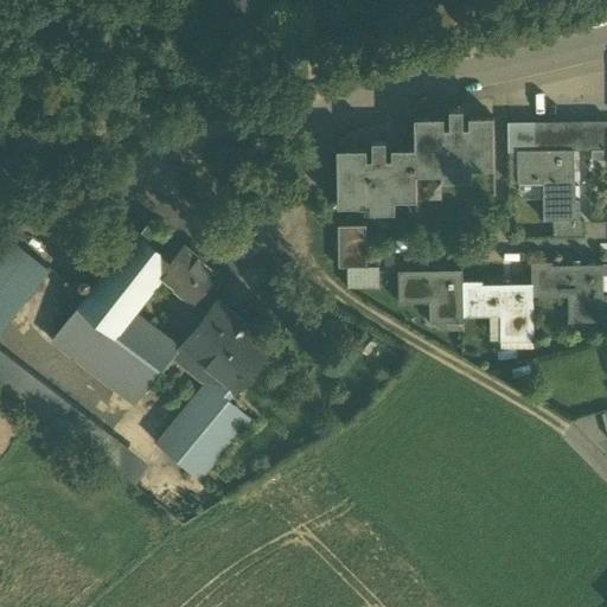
[(468,117),(470,127),(462,127),(462,110),(449,112),(451,127),(443,127),(443,174),(472,174),(472,170),(493,168),(493,117),(468,117)]
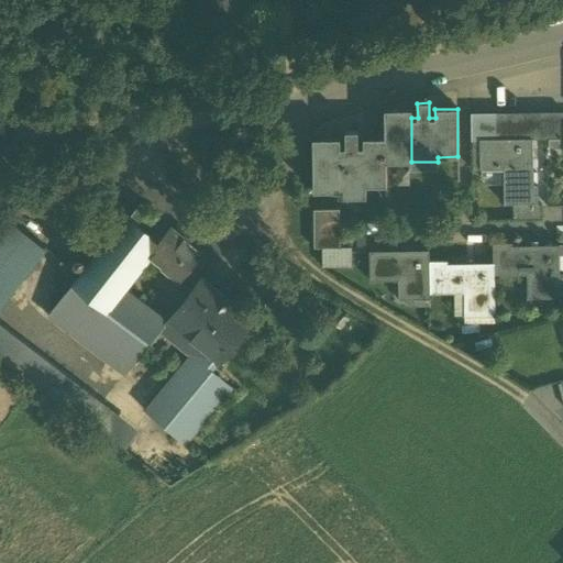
[(384,110),(383,138),(363,139),(363,147),(357,147),(356,132),(345,132),(345,147),(340,147),(340,139),(312,139),(312,185),(337,185),(338,191),(365,191),(365,179),(386,179),(386,163),(411,162),(411,118),(410,109),(384,110)]
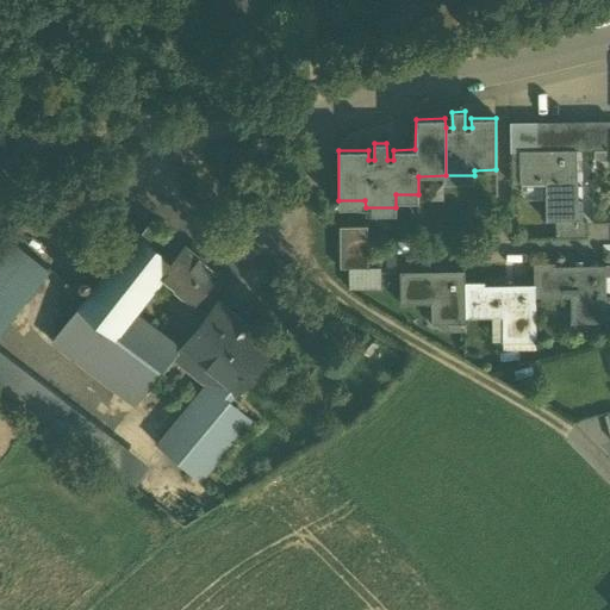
[(609,122),(598,123),(598,151),(609,150),(609,122)]
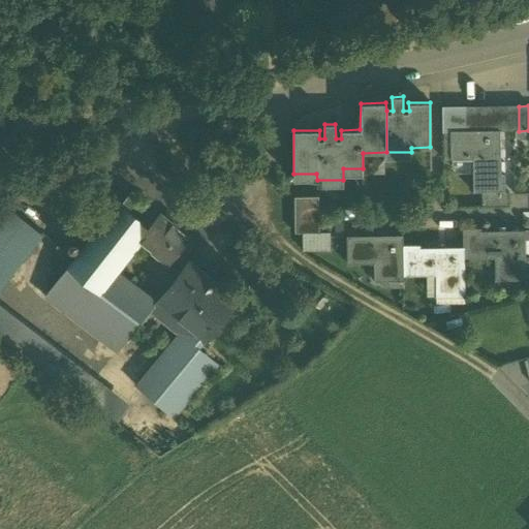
[(455,131),(455,106),(442,107),(442,132),(450,131),(455,131)]
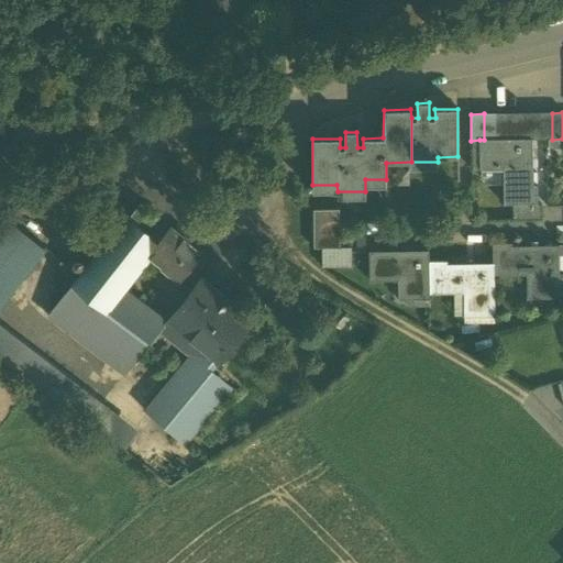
[(495,140),(495,113),(484,113),(484,140),(495,140)]
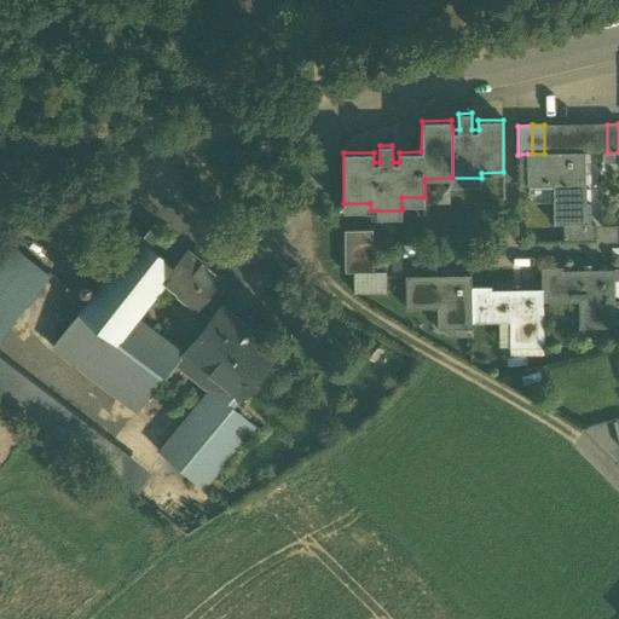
[(557,154),(556,125),(544,125),(544,154),(557,154)]
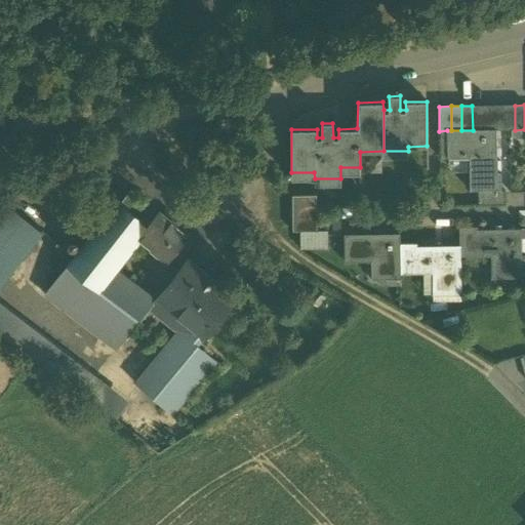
[(483,130),(483,106),(472,106),(473,130),(483,130)]
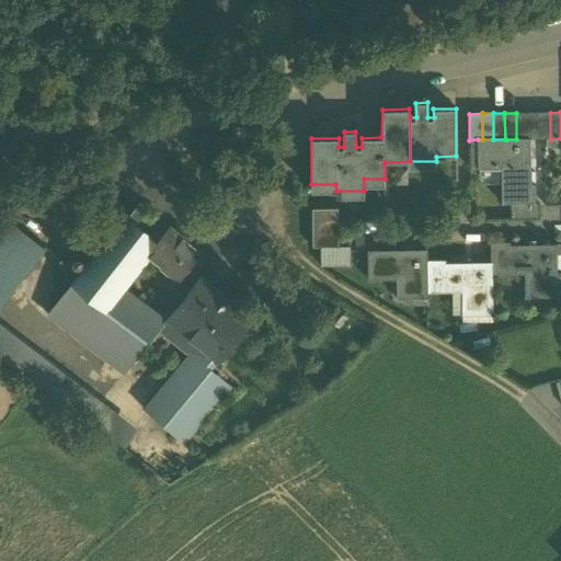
[(528,139),(527,113),(516,113),(516,139),(528,139)]
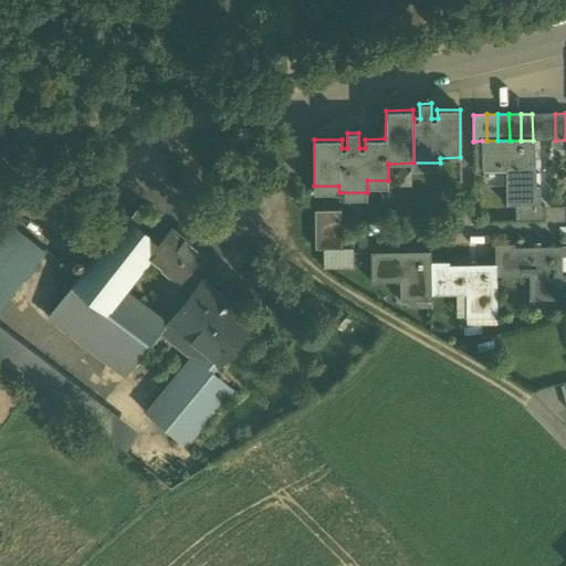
[(544,140),(543,114),(532,114),(533,140),(535,140),(544,140)]
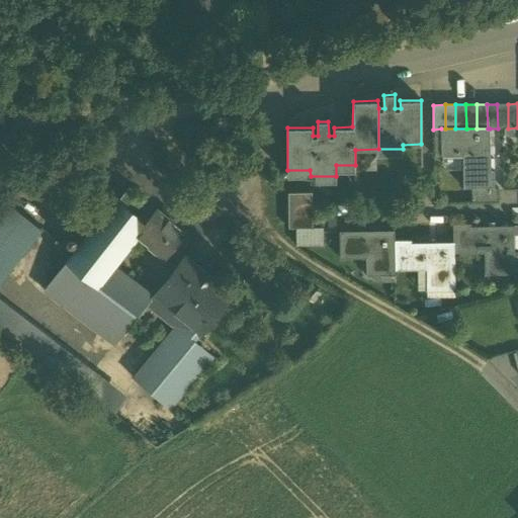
[(508,128),(508,104),(497,104),(498,128),(508,128)]
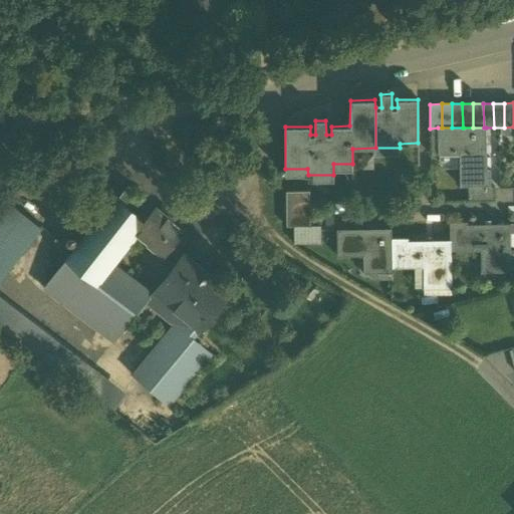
[(488,170),(486,127),(484,127),(473,127),(463,127),(452,127),(442,127),(438,127),(439,148),(460,148),(460,154),(461,187),(490,186),(490,170),(488,170)]
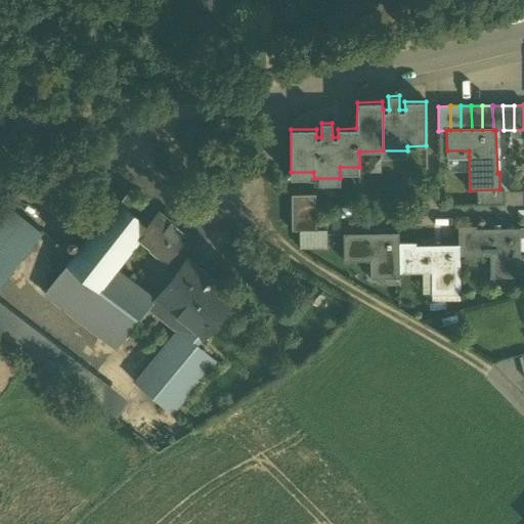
[(158,212),(130,189),(119,204),(146,226),(158,212)]
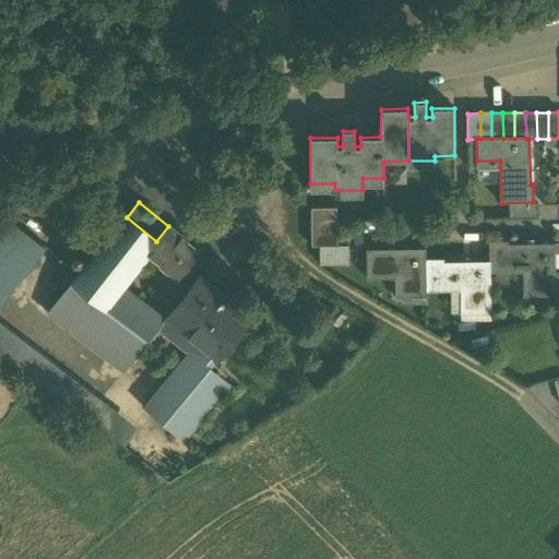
[(311,247),(320,247),(320,265),(348,265),(348,246),(337,246),(336,209),(311,209),(311,247)]
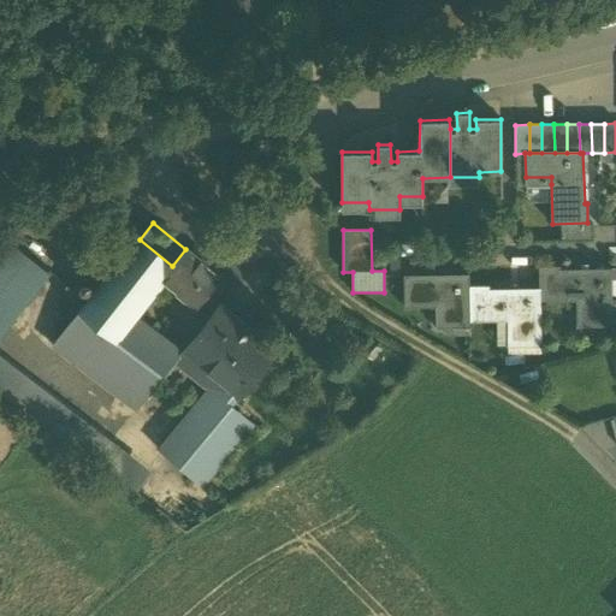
[(172,266),(140,240),(129,254),(163,280),(172,266)]
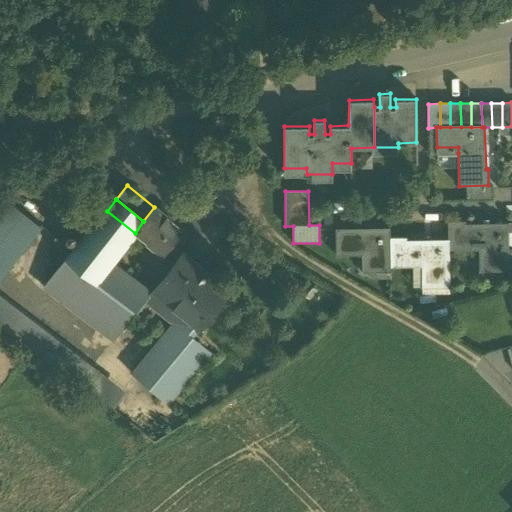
[(9,202),(0,212),(0,276),(40,226),(9,202)]
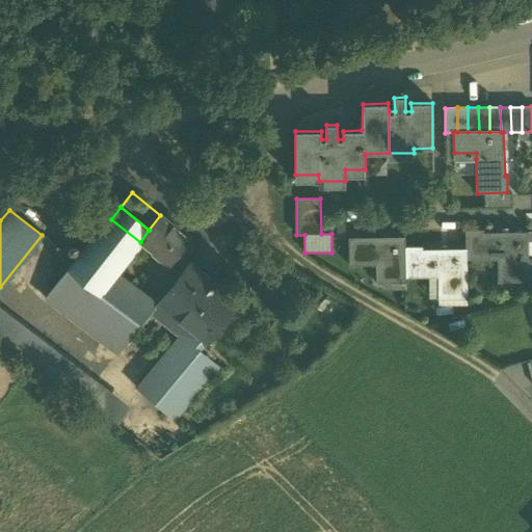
[(190,239),(160,215),(149,230),(179,254),(190,239)]
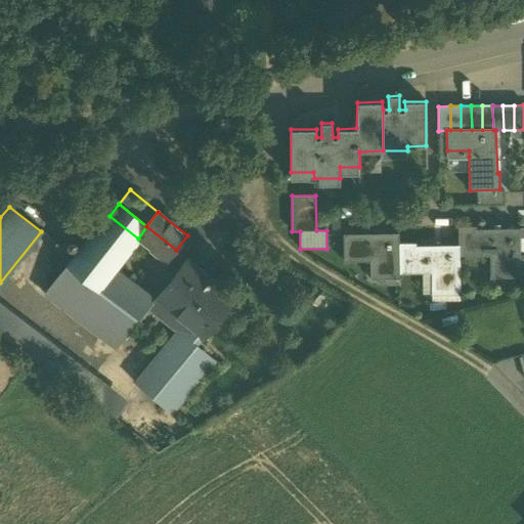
[(138,238),(110,216),(70,266),(98,289),(115,268),(138,238)]
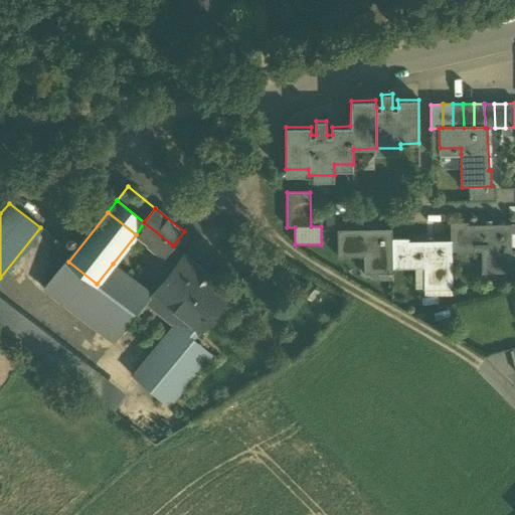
[(512,224),(469,224),(469,221),(451,221),(451,240),(452,240),(452,251),(491,251),(491,273),(512,273),(512,224)]
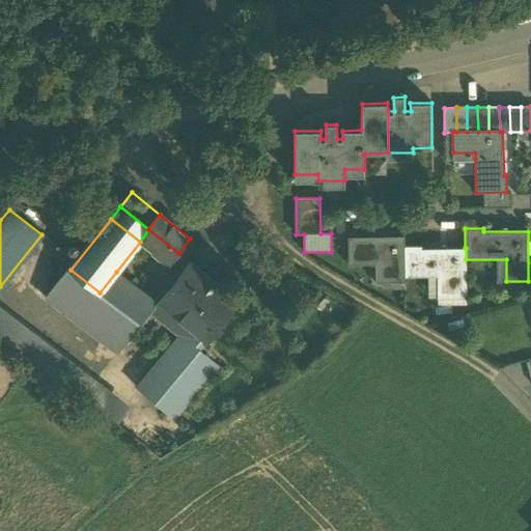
[(403,235),(348,236),(350,266),(383,264),(383,282),(404,282),(403,246),(403,235)]
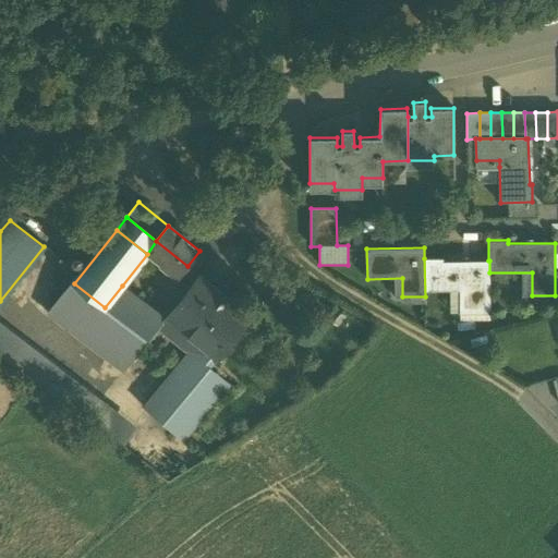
[(488,261),(443,262),(443,258),(424,258),(425,290),(466,290),(466,314),(489,313),(489,273),(489,261),(488,261)]
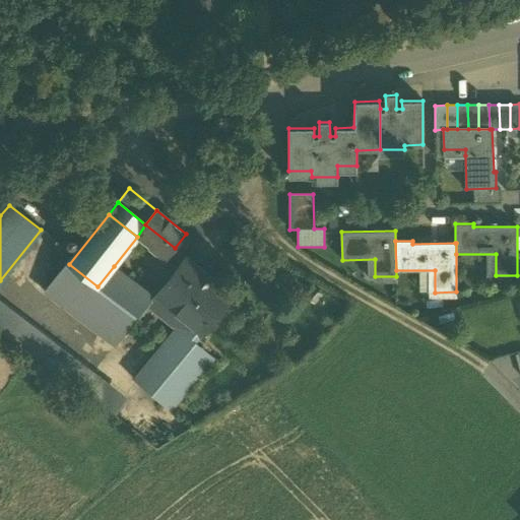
[(232,298),(186,260),(155,298),(202,335),(232,298)]
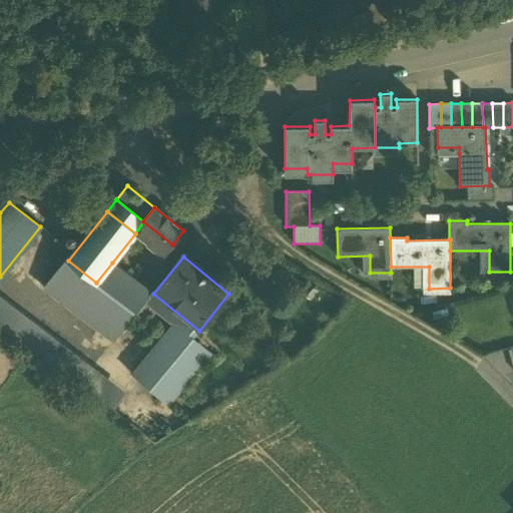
[(112,263),(96,283),(68,261),(66,260),(43,289),(113,342),(146,302),(153,294),(112,263)]
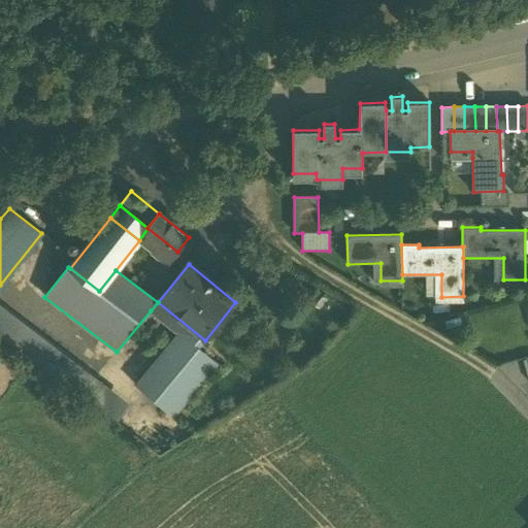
[(205,340),(158,302),(151,310),(177,334),(197,350),(198,349),(205,340)]
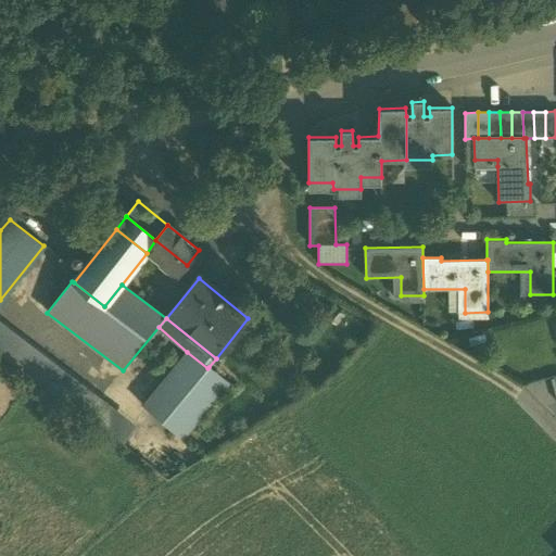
[(130,431),(0,331),(0,353),(121,445),(130,431)]
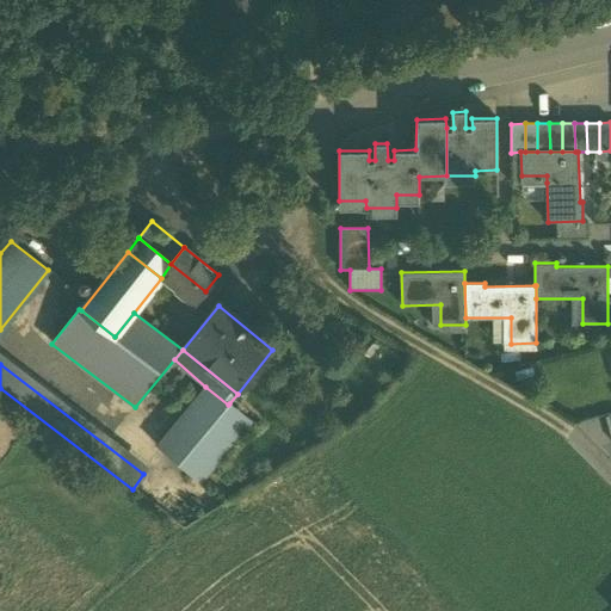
[(228,405),(205,387),(156,446),(201,483),(251,423),(229,403),(228,405)]
